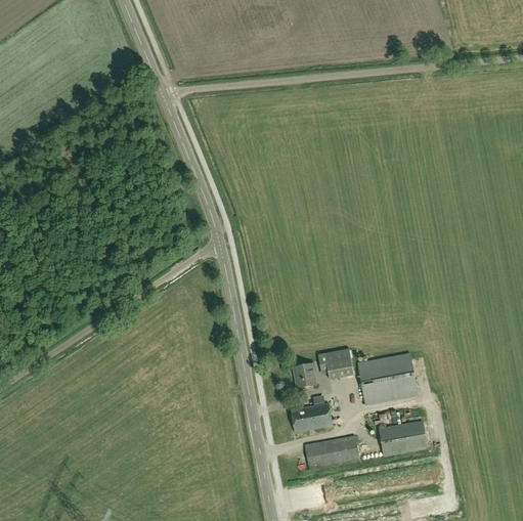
[(328,372),(352,368),(349,345),(318,349),(320,367),(328,366),(328,372)]
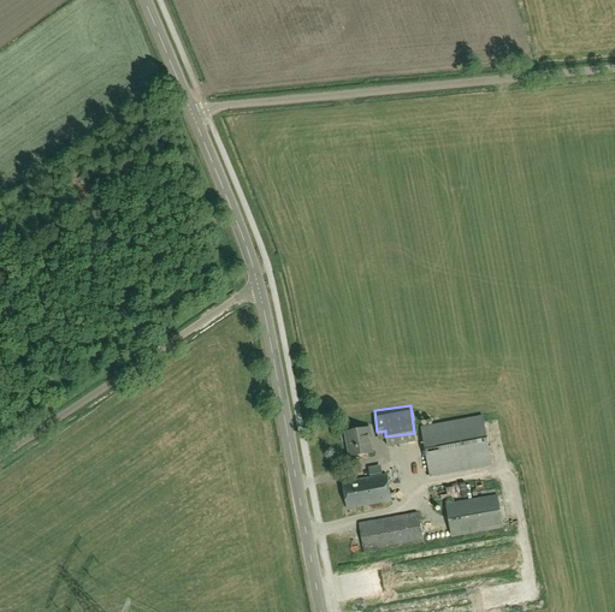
[(429,473),(490,462),(482,414),(420,425),(429,473)]
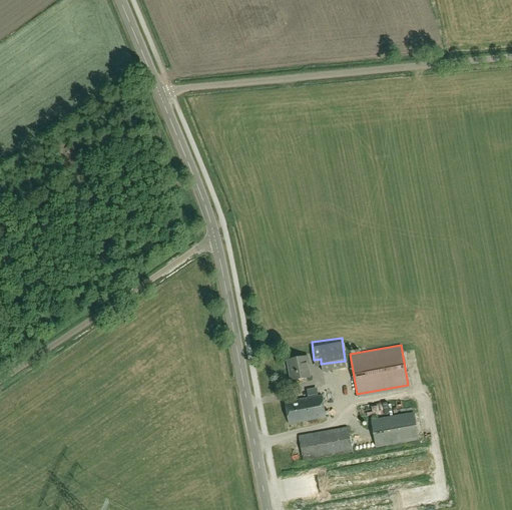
[(290,378),(310,375),(308,363),(309,362),(308,353),(286,357),(290,378)]
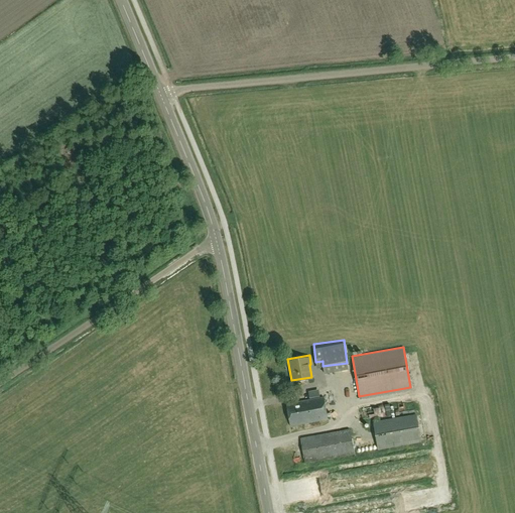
[(289,424),(327,417),(323,395),(285,402),(289,424)]
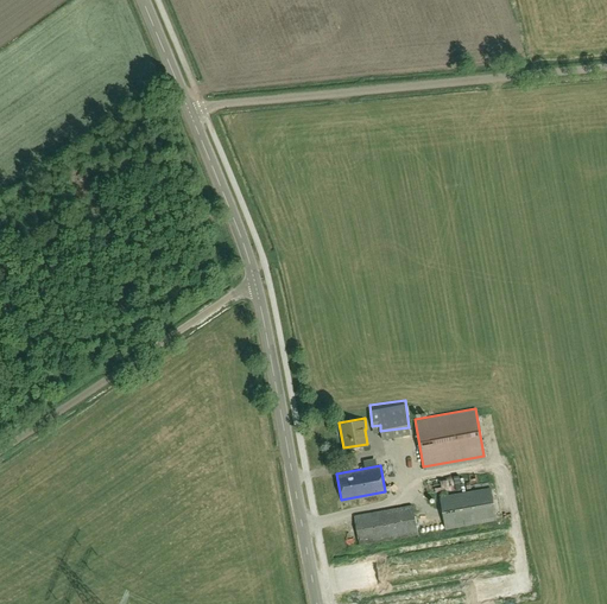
[(444,526),(494,516),(488,485),(438,495),(444,526)]
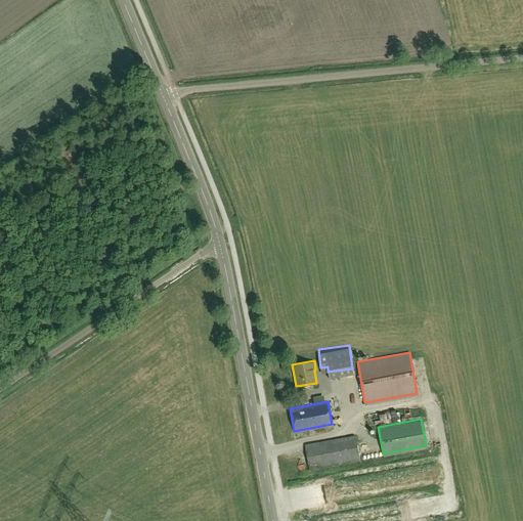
[(308,468),(359,458),(354,433),(304,442),(308,468)]
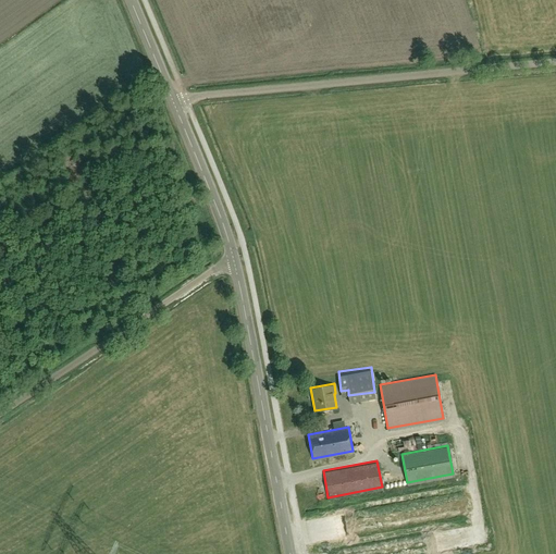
[(460,543),(470,541),(466,522),(456,526),(460,543)]
